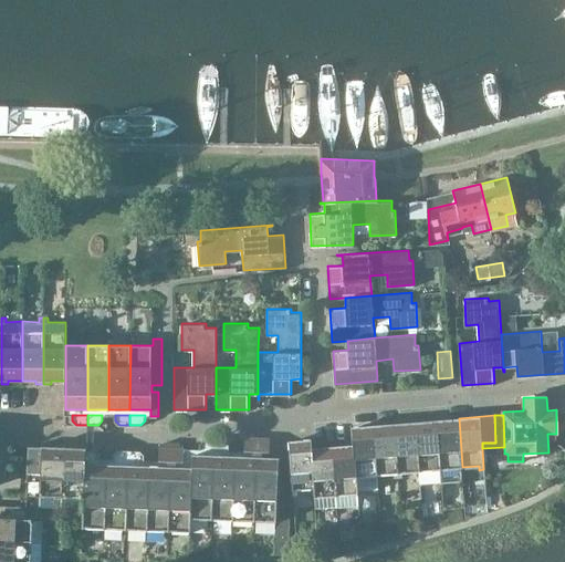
[(462,467),(459,418),(437,420),(441,472),(446,472),(445,468),(462,467)]
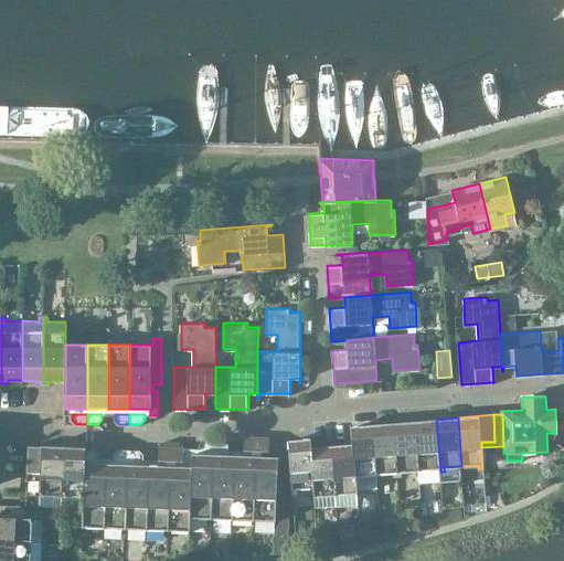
[(440,472),(436,420),(415,421),(418,469),(419,484),(440,483),(440,472)]
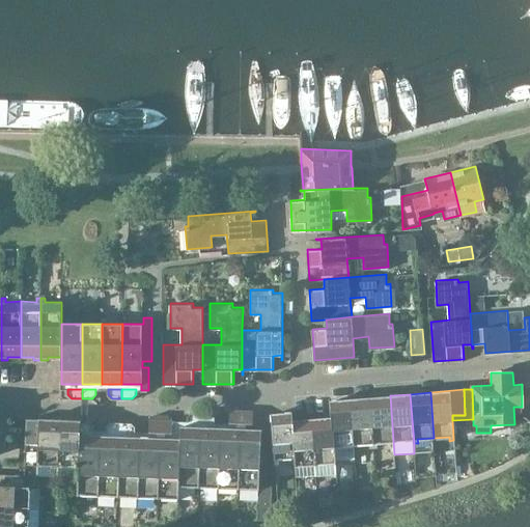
[(393,441),(390,395),(370,397),(373,446),(378,446),(378,442),(393,441)]
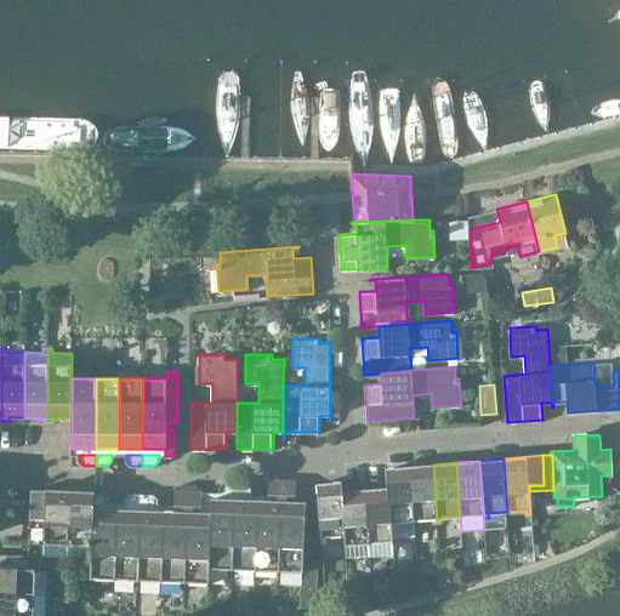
[(437,522),(433,465),(410,466),(414,519),(432,518),(432,523),(437,522)]
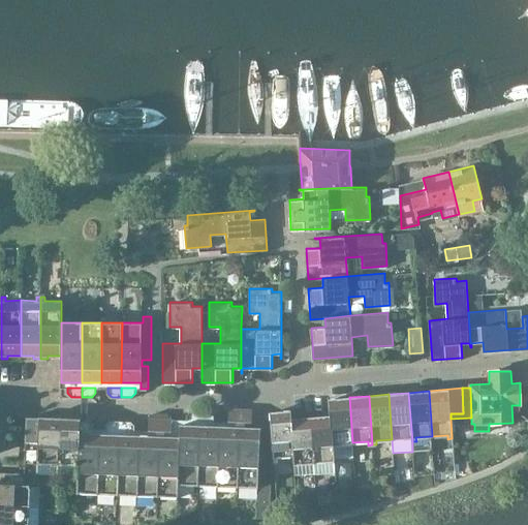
[(353,456),(352,442),(349,397),(329,399),(330,415),(331,415),(334,457),(353,456)]
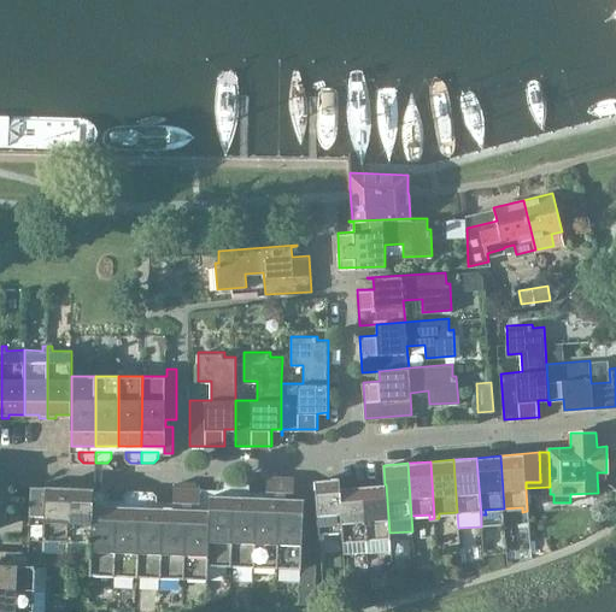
[(267,490),(277,492),(279,475),(271,475),(268,480),(267,490)]
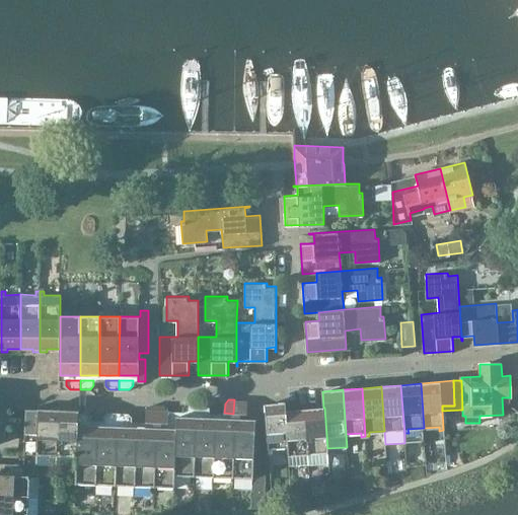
[(244,399),(239,399),(238,414),(247,414),(247,403),(244,399)]
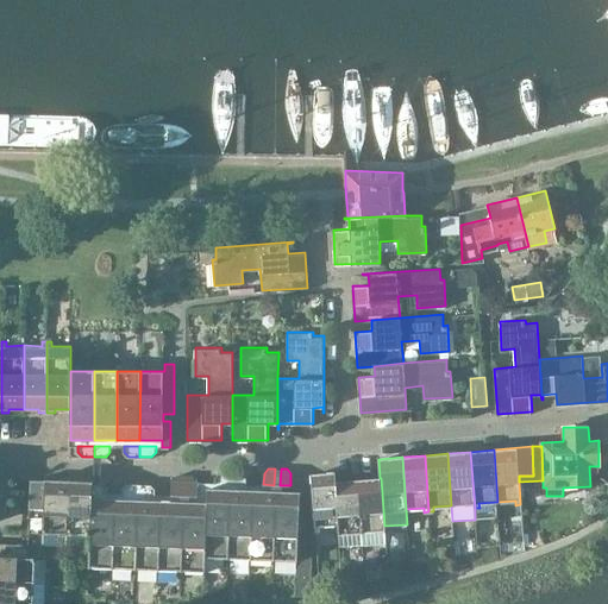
[(215,483),(231,483),(232,472),(220,472),(215,477),(215,483)]
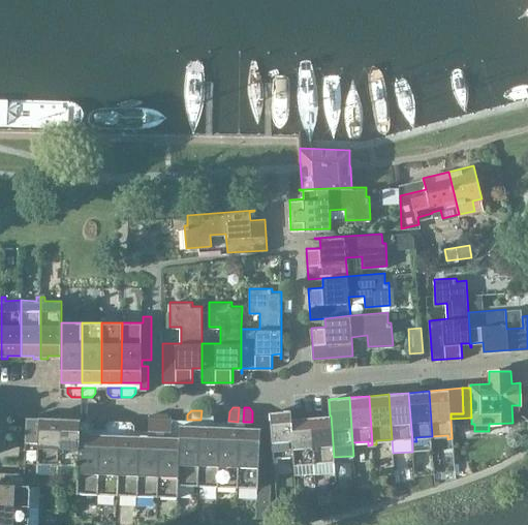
[(202,410),(200,420),(214,421),(215,415),(211,411),(202,410)]
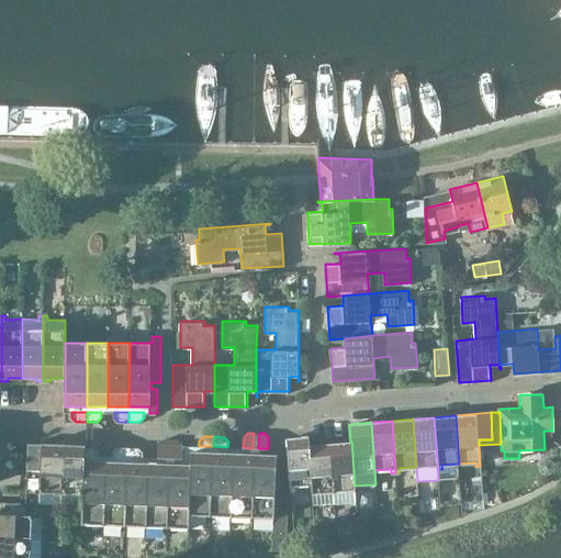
[(295,486),(311,484),(313,484),(310,445),(310,436),(287,437),(290,486),(291,486),(291,490),(295,490),(295,486)]
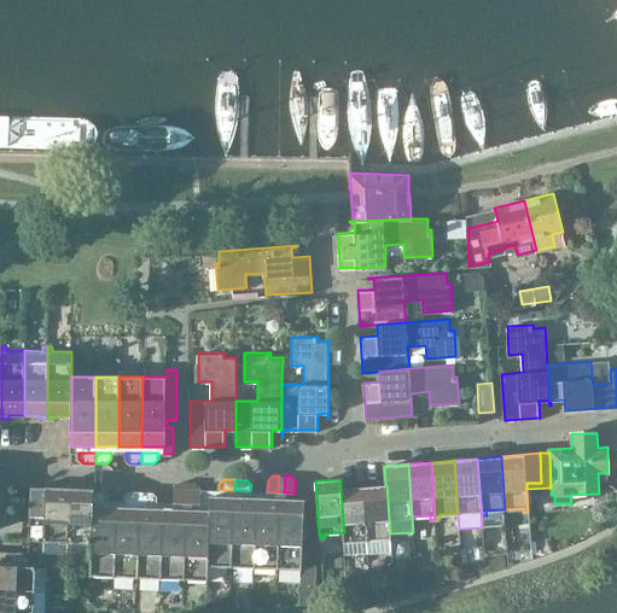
[(174,502),(202,503),(202,492),(198,486),(197,482),(180,480),(180,486),(174,491),(174,502)]
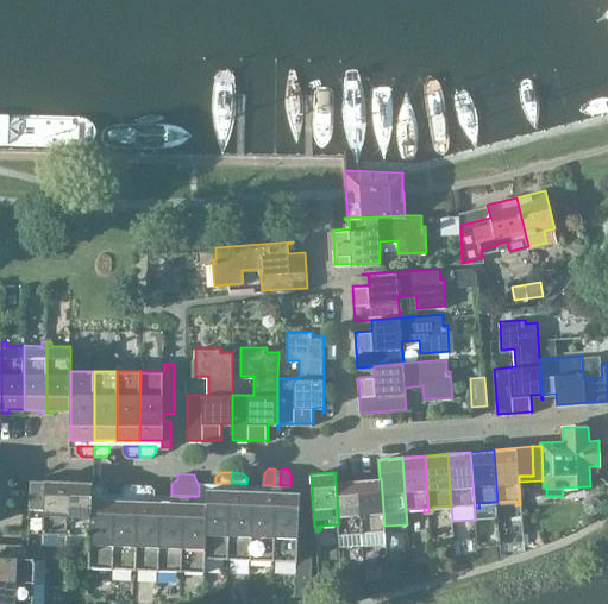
[(61,549),(66,549),(69,477),(61,477),(61,480),(31,479),(30,508),(44,509),(43,545),(62,545),(61,549)]
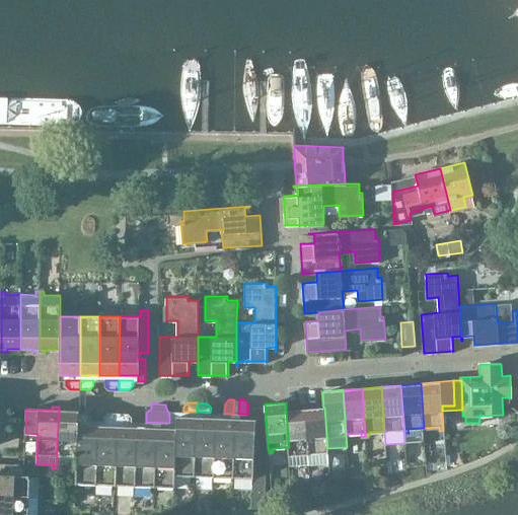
[(66,408),(59,407),(56,468),(60,468),(60,465),(76,465),(78,425),(78,420),(79,411),(65,411),(66,408)]
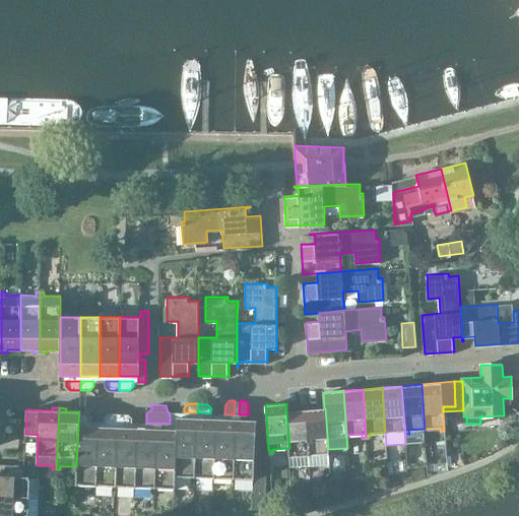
[(325,408),(324,408),(306,409),(309,454),(324,453),(324,457),(328,456),(328,453),(329,452),(328,449),(325,408)]
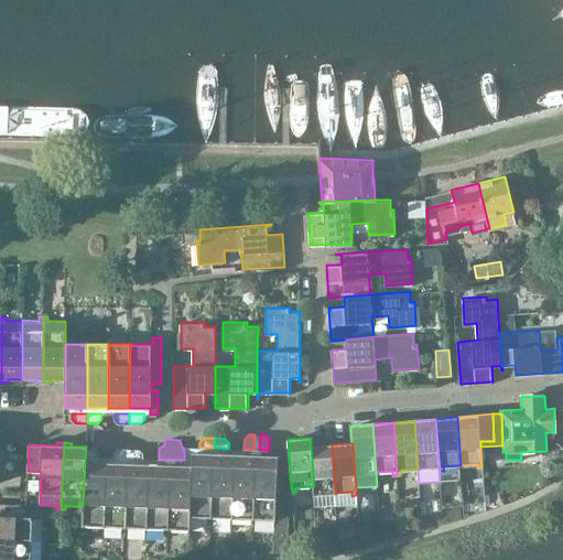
[(335,493),(332,444),(311,447),(314,486),(312,486),(313,495),(314,495),(314,498),(318,498),(318,494),(335,493)]
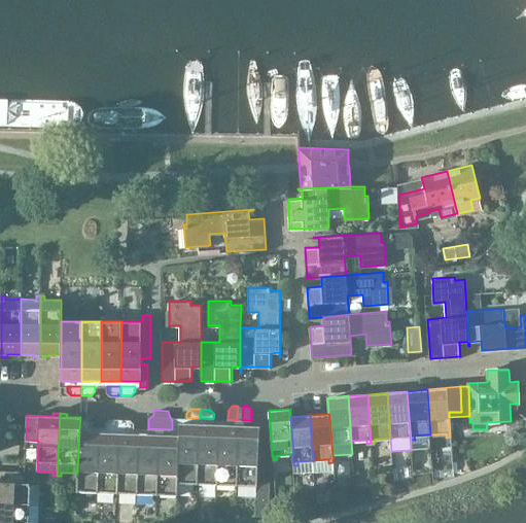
[(91,417),(80,417),(79,426),(94,426),(94,421),(91,417)]
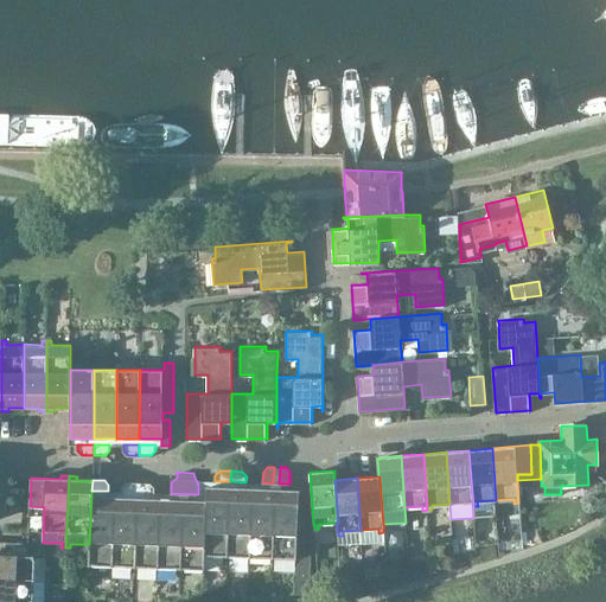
[(139,492),(139,481),(127,481),(122,486),(122,492),(139,492)]
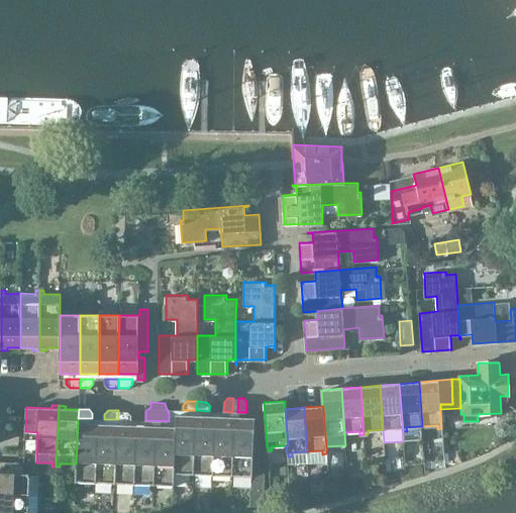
[(128,411),(118,410),(118,419),(132,420),(132,415),(128,411)]
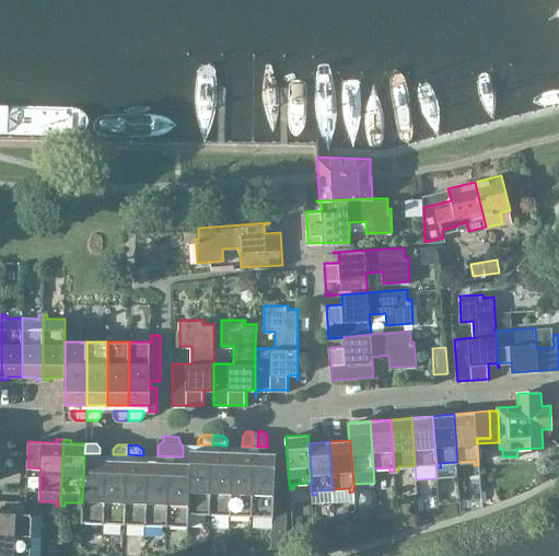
[(190,449),(190,462),(188,513),(209,513),(212,450),(190,449)]
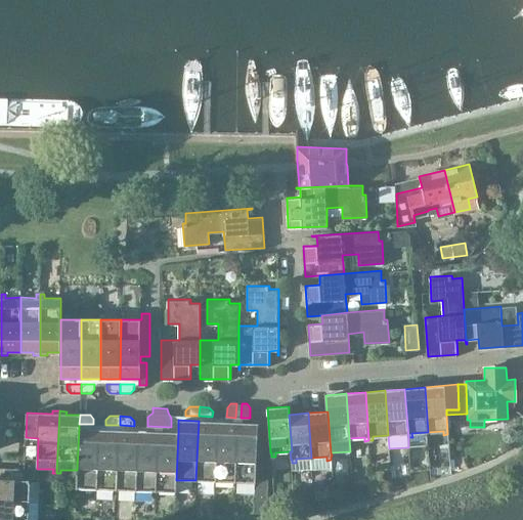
[(218,422),(199,421),(195,480),(215,481),(218,422)]
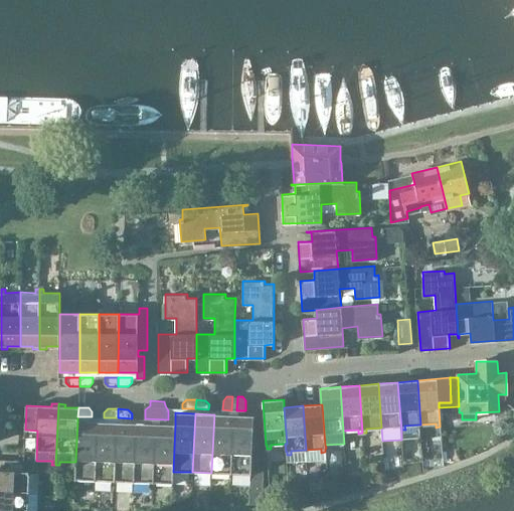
[(233,415),(214,414),(211,473),(230,474),(233,415)]
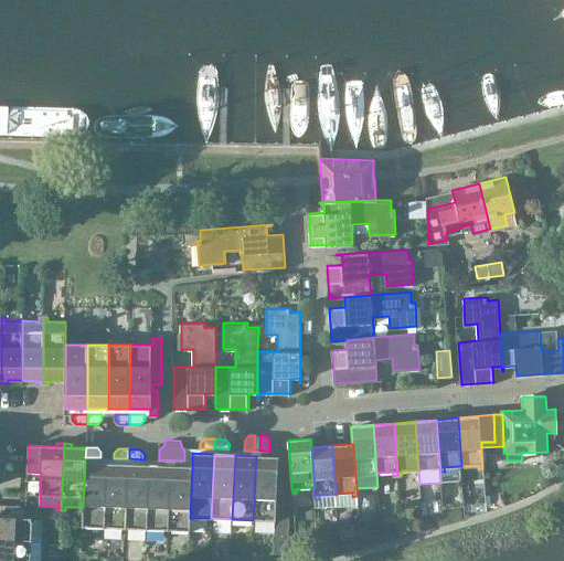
[(278,456),(256,456),(253,520),(276,520),(275,552),(288,552),(290,508),(285,508),(286,470),(277,470),(278,456)]
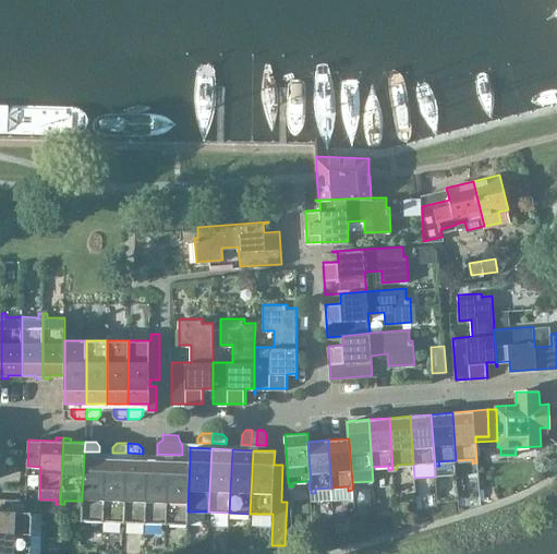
[(106,457),(84,457),(82,501),(81,520),(103,521),(106,457)]
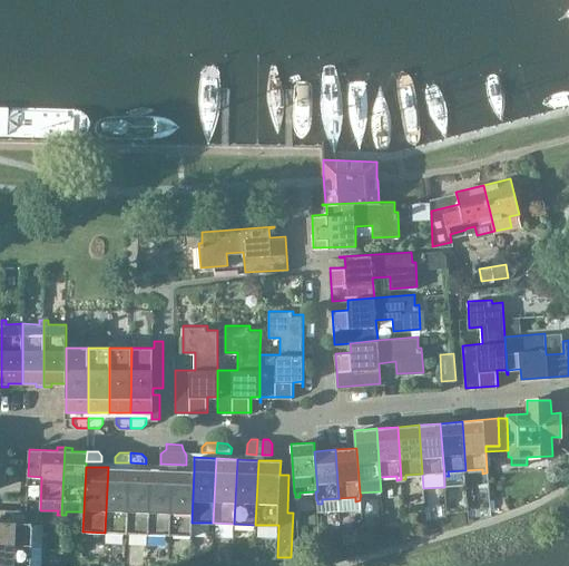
[(129,468),(108,467),(105,533),(126,533),(129,468)]
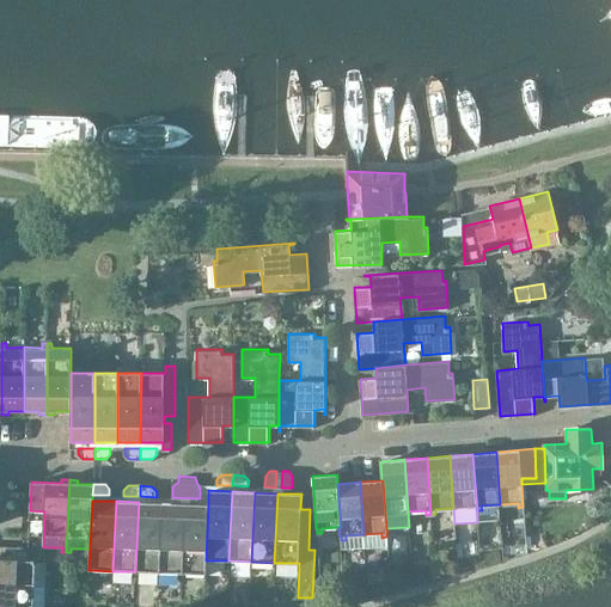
[(163,503),(139,502),(135,571),(159,572),(163,503)]
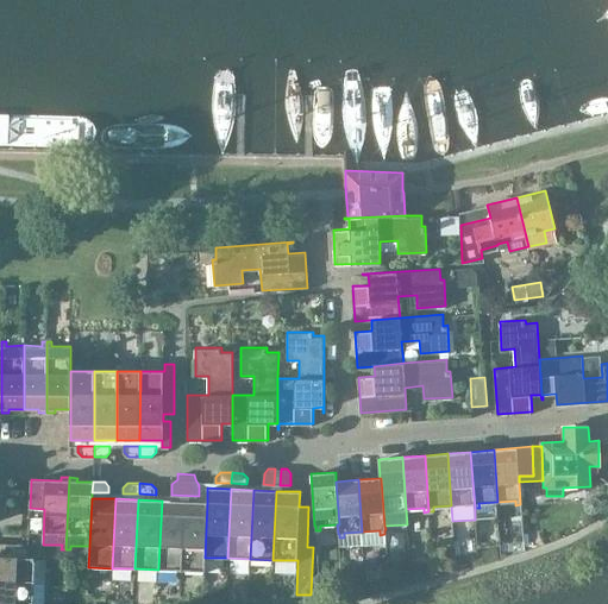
[(185,502),(162,501),(158,570),(181,571),(185,502)]
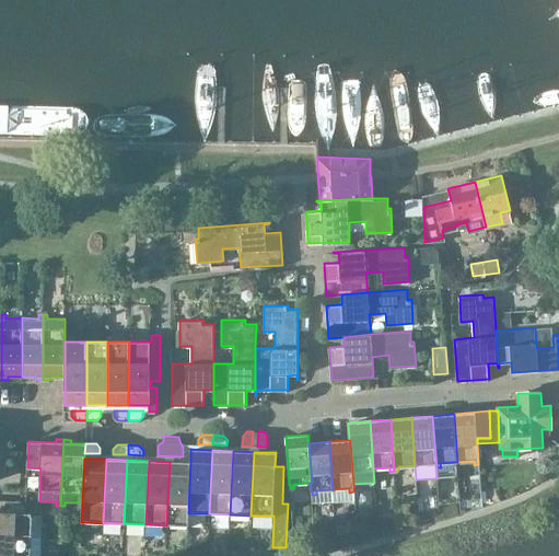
[(190,462),(170,462),(166,525),(188,526),(188,513),(190,462)]
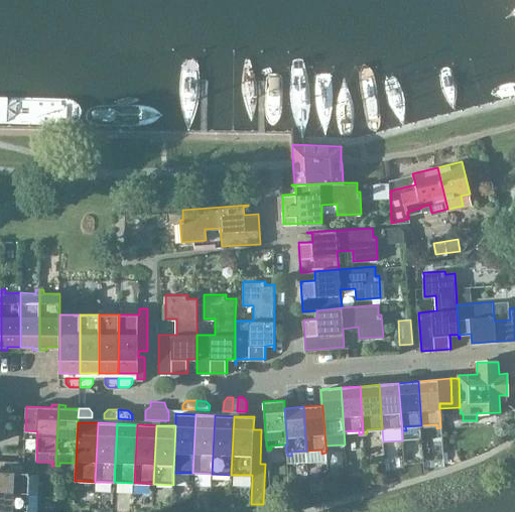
[(0,492),(42,494),(42,490),(38,490),(39,474),(24,473),(24,461),(0,460),(0,492)]
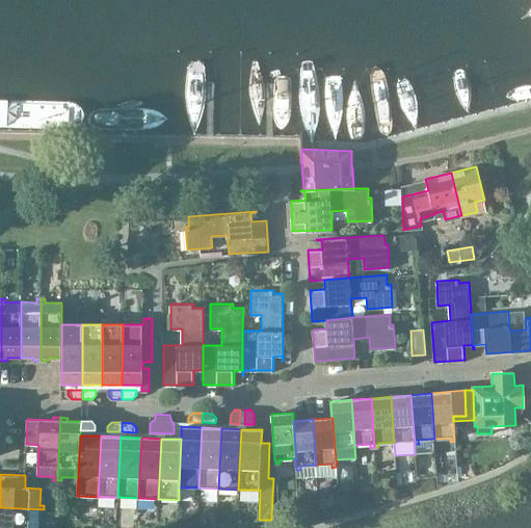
[(44,509),(0,507),(0,527),(22,527),(38,527),(40,513),(44,513),(44,509)]
